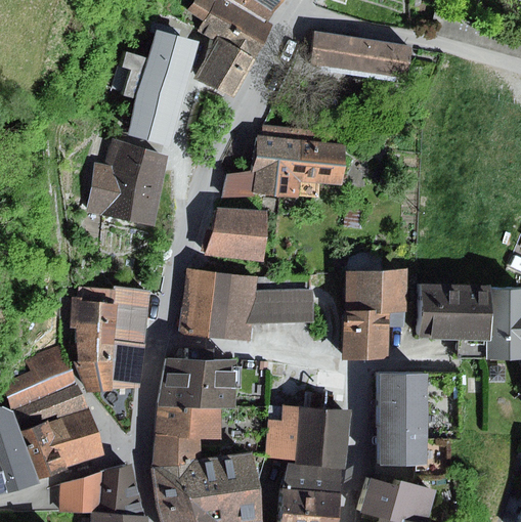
[(192,0),(187,9),(203,19),(197,29),(214,40),(193,77),(234,96),(256,59),(255,57),(272,27),(265,23),(229,0),(192,0)]
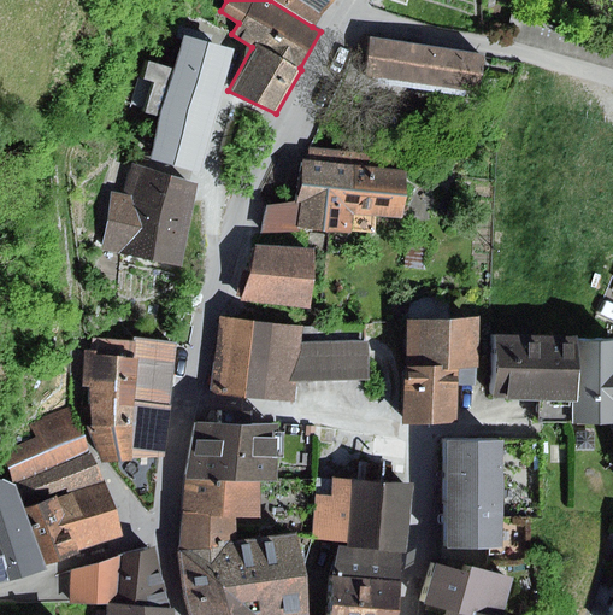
[(270,0),(312,27),(332,0),(270,0)]
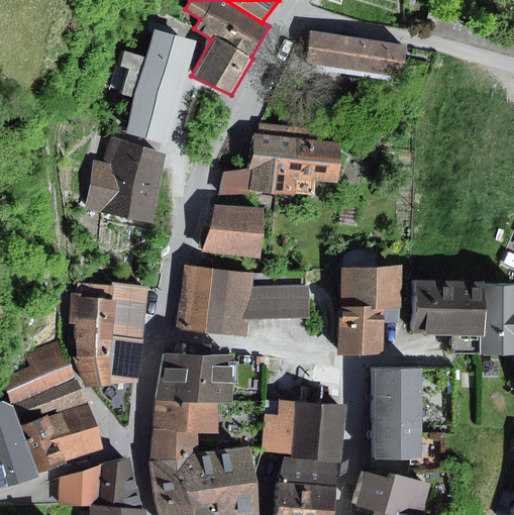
[(197,41),(157,29),(148,58),(124,50),(120,66),(129,69),(121,94),(137,99),(128,132),(169,144),(197,41)]
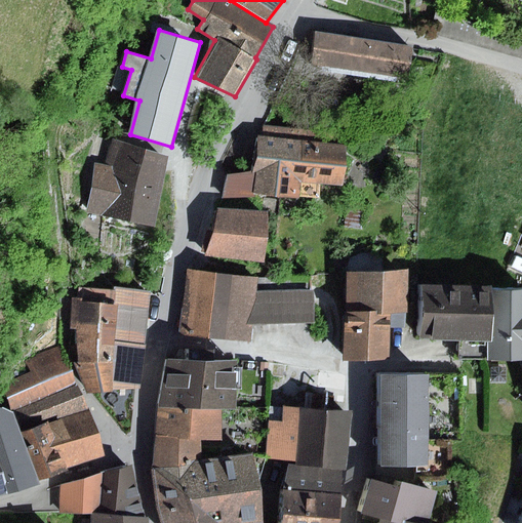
[(413,46),(317,32),(312,65),(408,79),(413,46)]
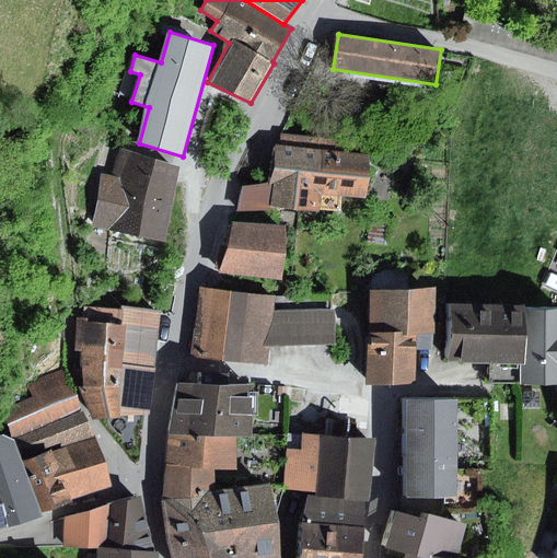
[(270,182),(268,205),(318,211),(321,193),(366,198),(371,154),(276,142),(270,182)]
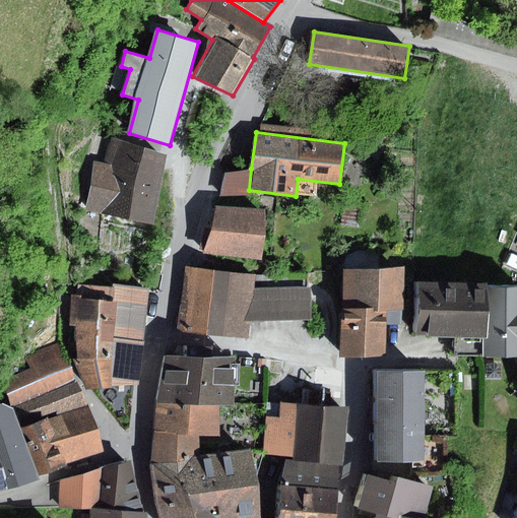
[(106,163),(92,159),(85,207),(151,222),(168,155),(110,138),(106,163)]
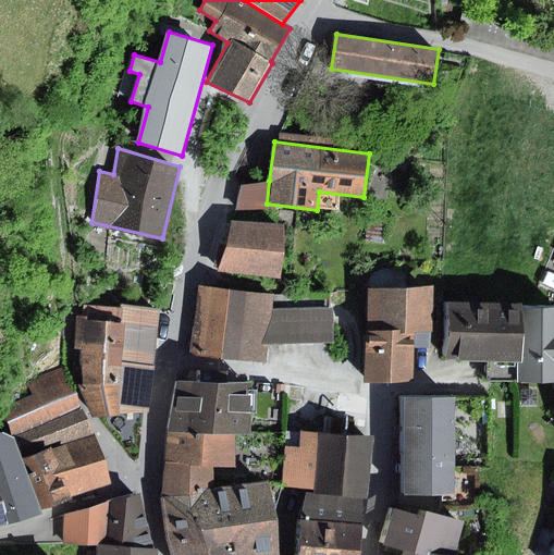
[(267,204),(269,181),(239,184),(233,209),(266,208),(267,204)]
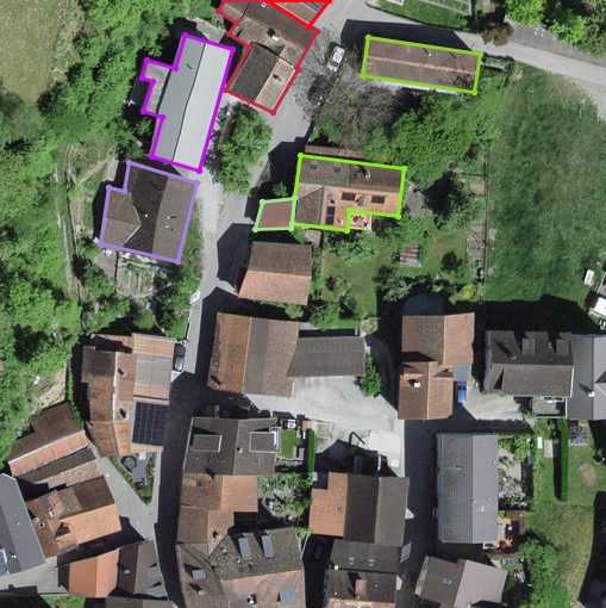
[(424,236),(401,233),(397,264),(419,267),(424,236)]
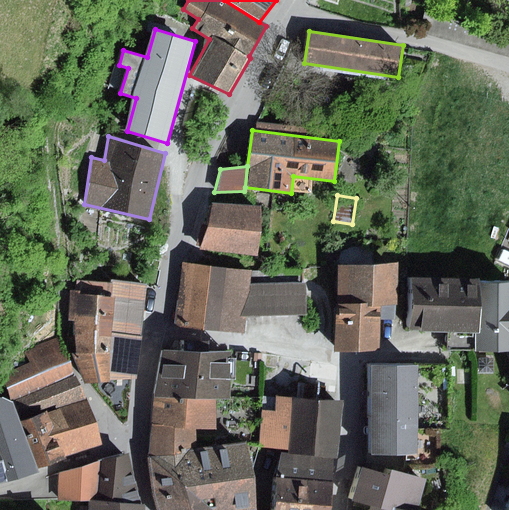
[(263,210),(209,203),(198,246),(257,255),(263,210)]
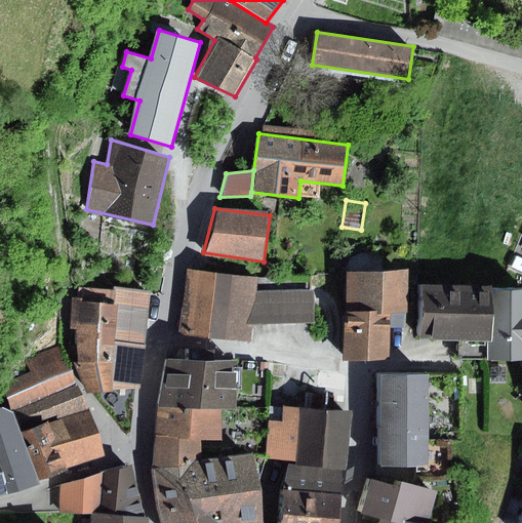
[(256,278),(186,268),(177,334),(248,339),(250,322),(252,306),(254,290),(256,278)]
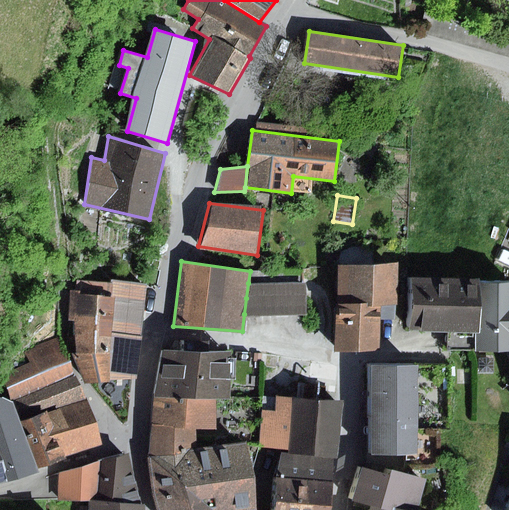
[(337,265),(336,305),(377,306),(397,306),(397,266),(337,265)]
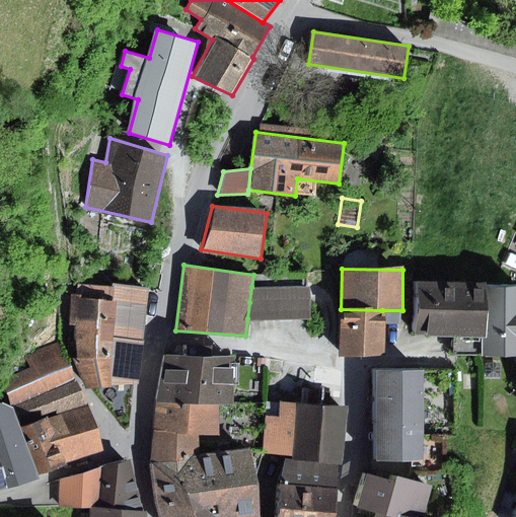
[(483,282),(414,281),(413,335),(450,335),(448,354),(480,355),(483,287),(483,282)]
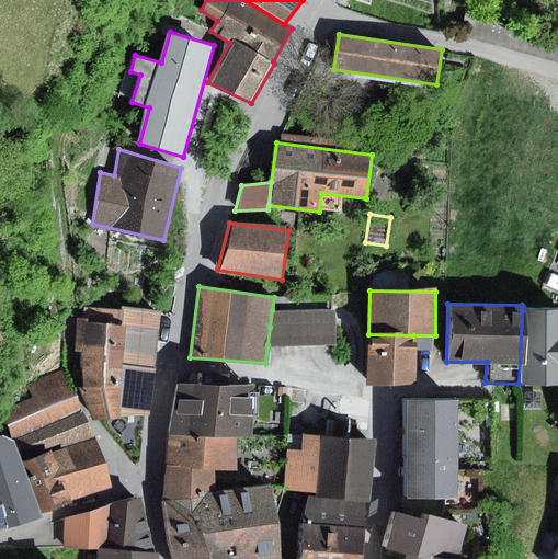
[(117,309),(82,306),(81,322),(116,326),(117,309)]
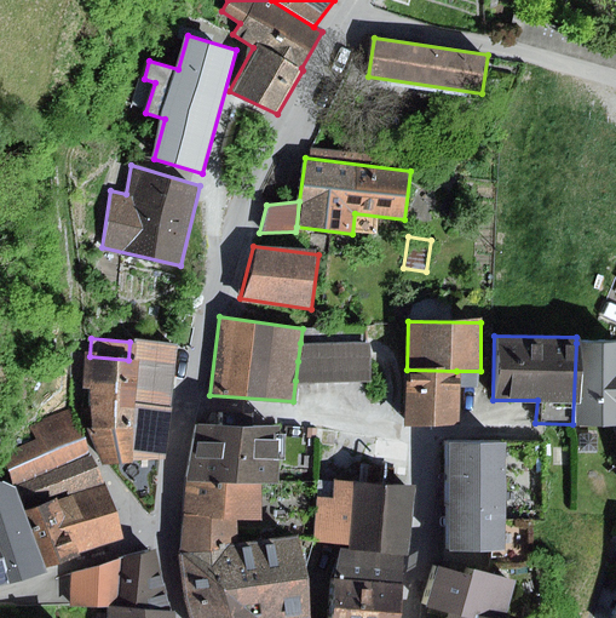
[(138,338),(138,359),(138,360),(136,404),(173,406),(180,342),(138,338)]
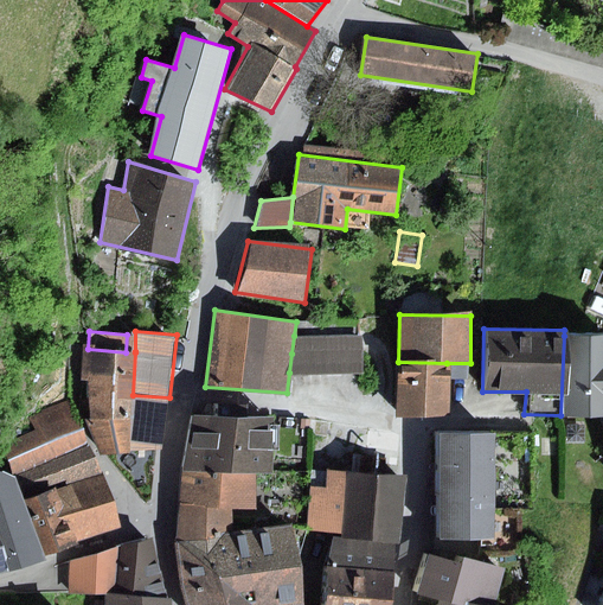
[(359,336),(294,336),(289,373),(360,373),(359,336)]
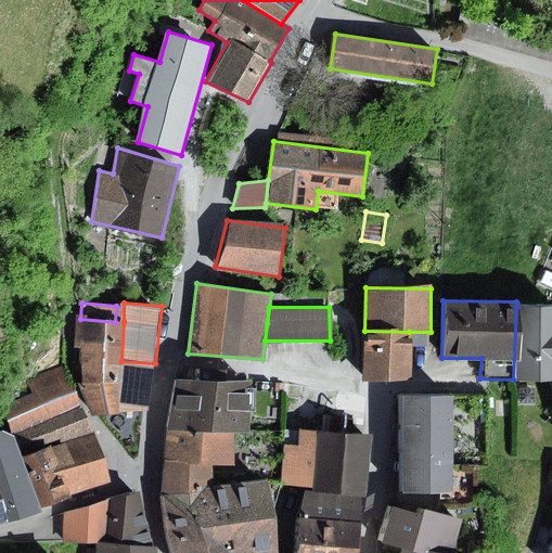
[(513,380),(551,383),(551,307),(516,307),(513,380)]
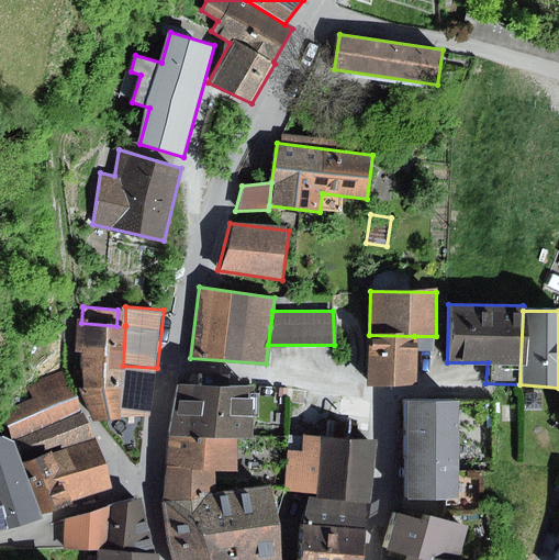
[(116,326),(81,323),(75,322),(74,350),(81,350),(80,364),(123,366),(125,326),(116,326)]
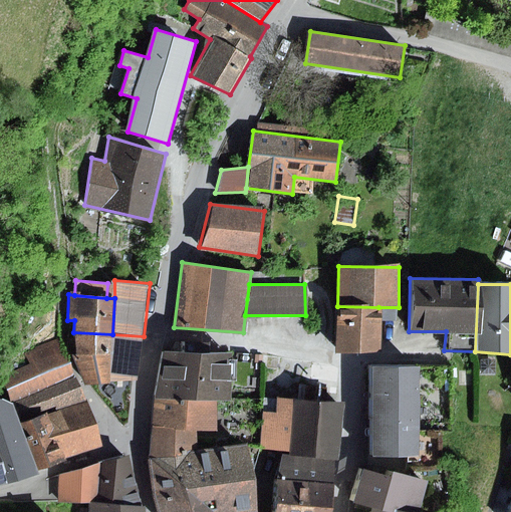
[(337,306),(334,306),(332,351),(376,351),(378,307),(337,306)]
